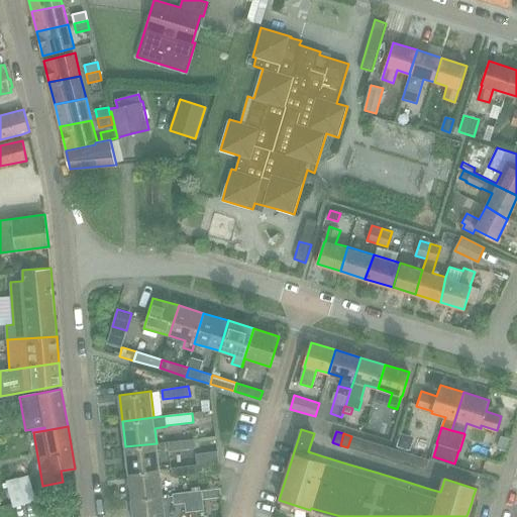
[(400,433),(397,446),(410,450),(414,437),(400,433)]
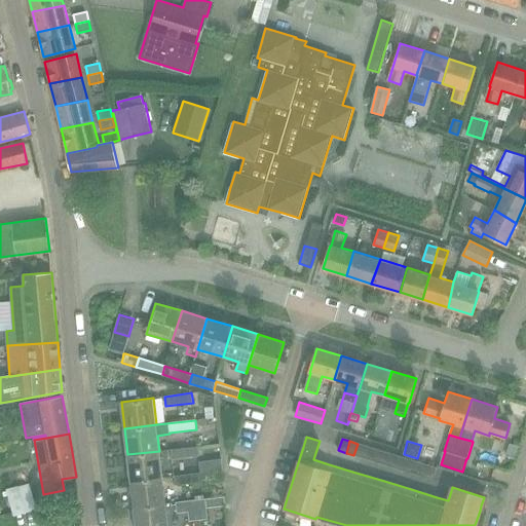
[(358,444),(353,455),(362,458),(366,446),(358,444)]
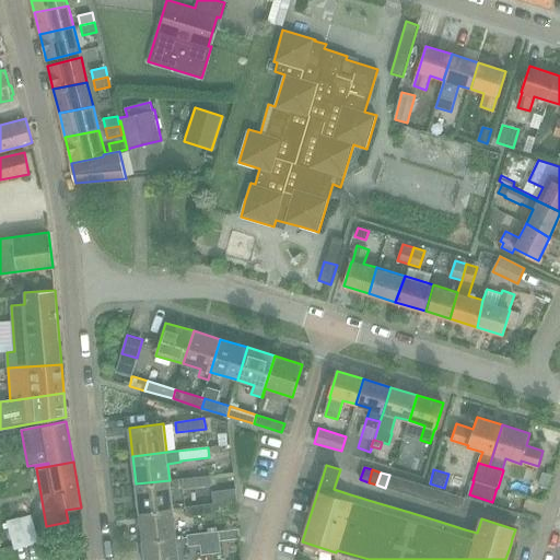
[(541,473),(538,486),(548,489),(552,476),(541,473)]
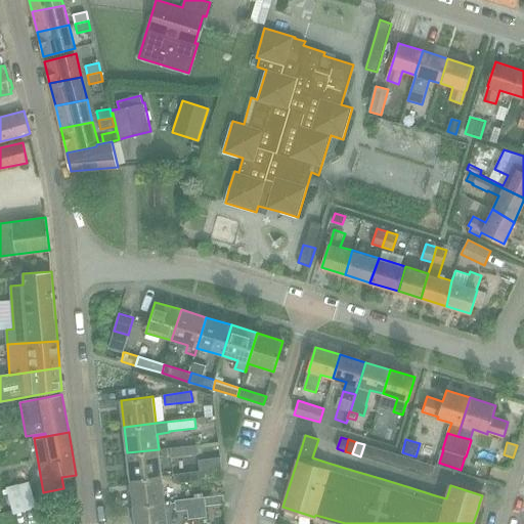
[(170,447),(171,456),(199,453),(198,444),(170,447)]
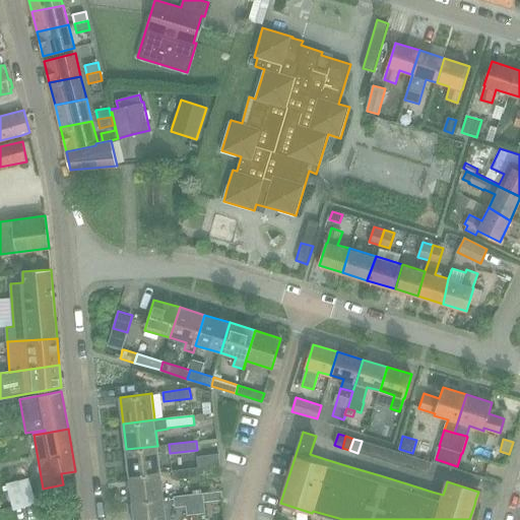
[(362,441),(358,453),(366,455),(369,443),(362,441)]
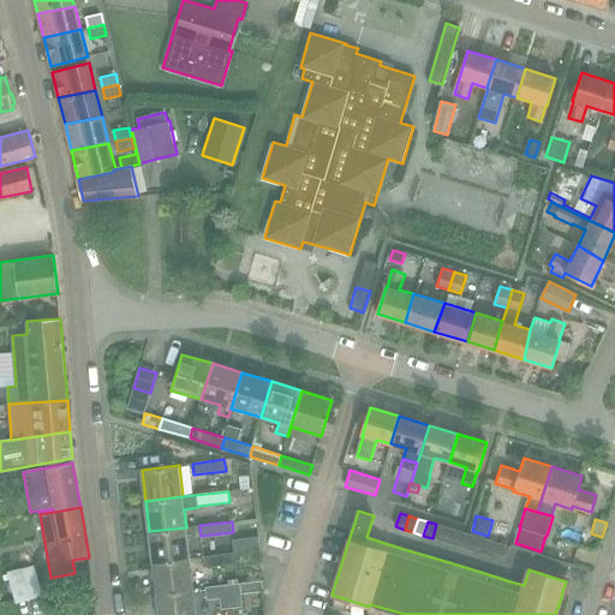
[(436,524),(433,538),(441,541),(446,527),(436,524)]
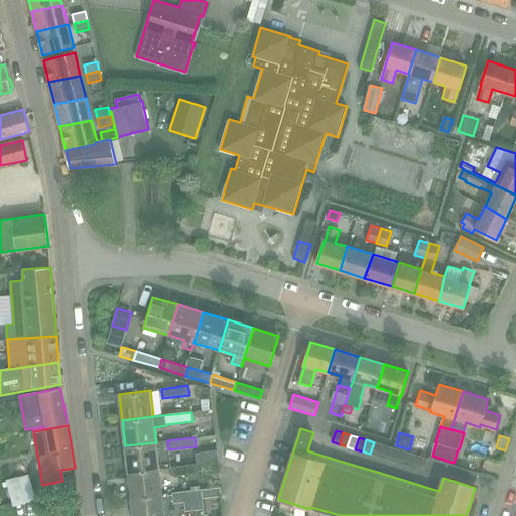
[(125,445),(128,472),(159,469),(156,442),(125,445)]
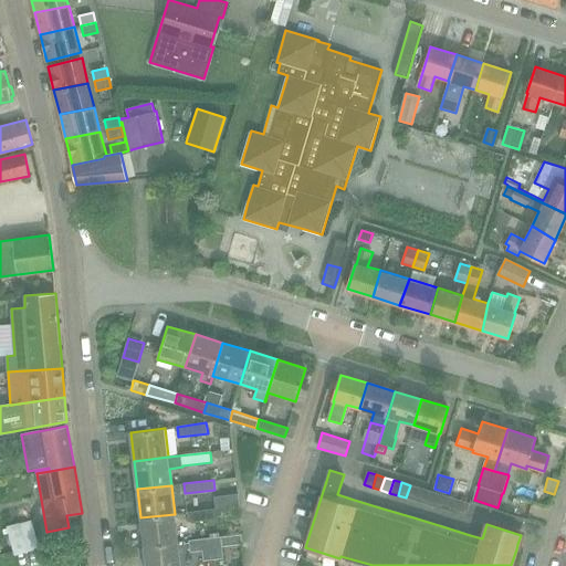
[(410,485),(406,498),(415,501),(419,488),(410,485)]
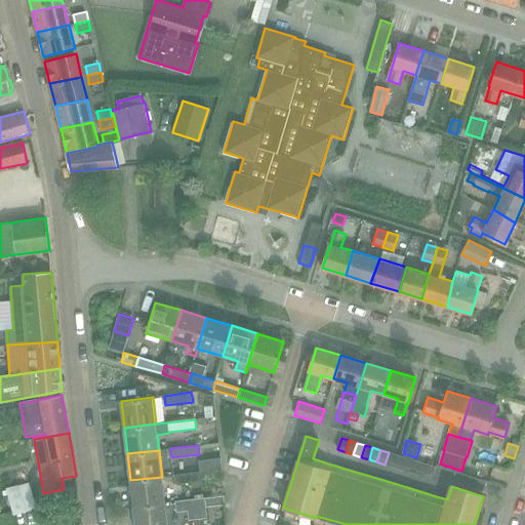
[(389,452),(385,465),(393,467),(396,454),(389,452)]
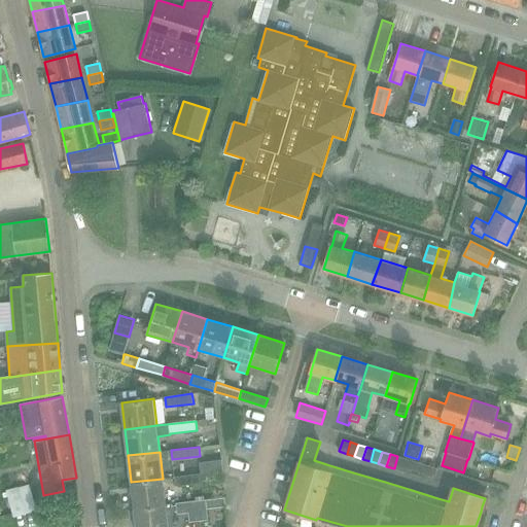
[(397,456),(394,468),(401,470),(406,459),(401,457),(397,456)]
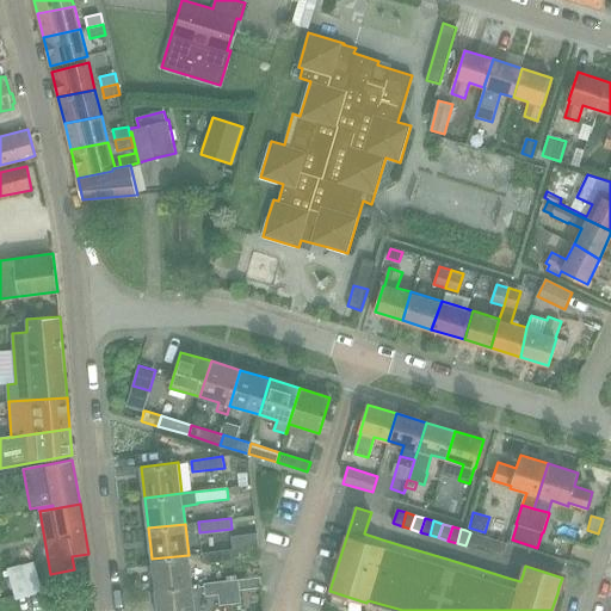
[(470,532),(466,545),(475,549),(480,535),(470,532)]
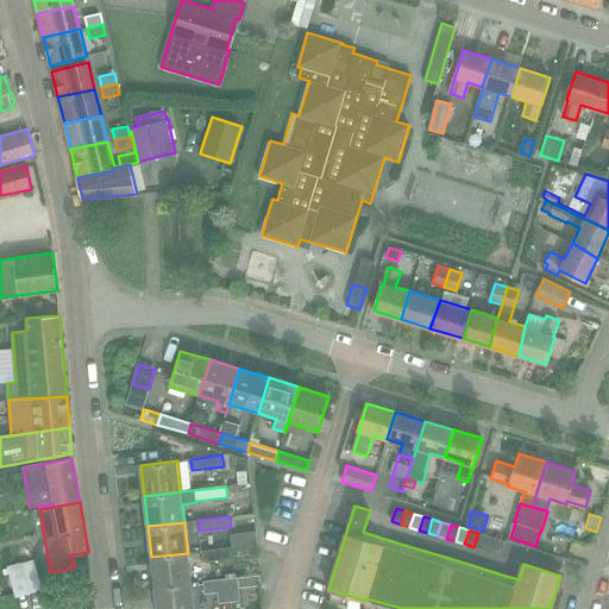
[(478,533),(473,547),(483,550),(487,535),(478,533)]
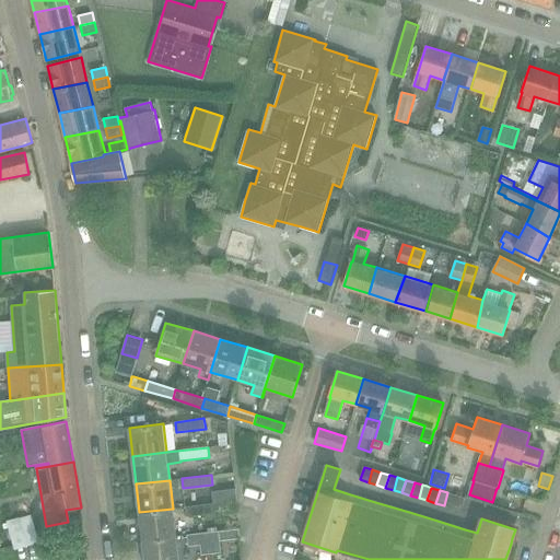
[(447,492),(444,505),(452,508),(456,496),(447,492)]
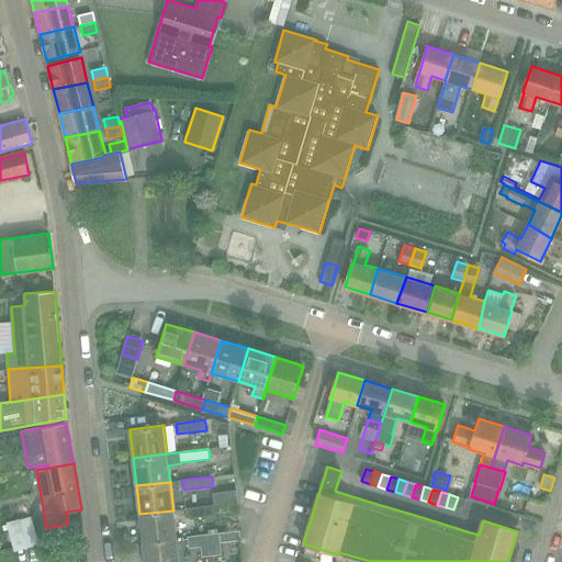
[(458,497),(453,509),(462,513),(467,499),(458,497)]
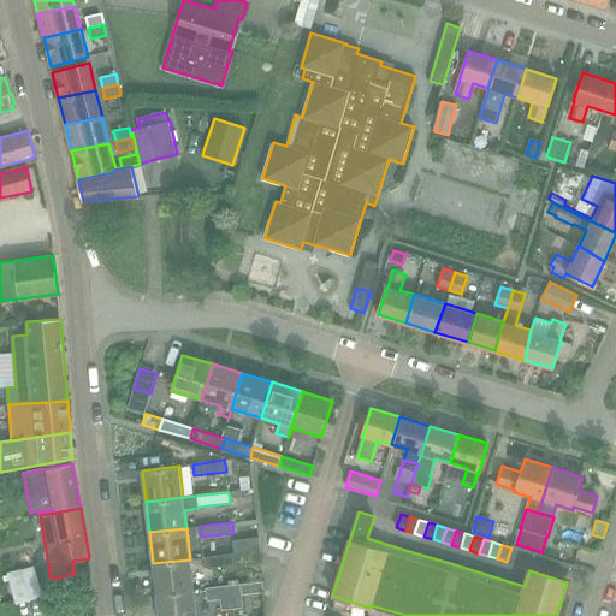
[(203,557),(206,568),(237,564),(236,554),(203,557)]
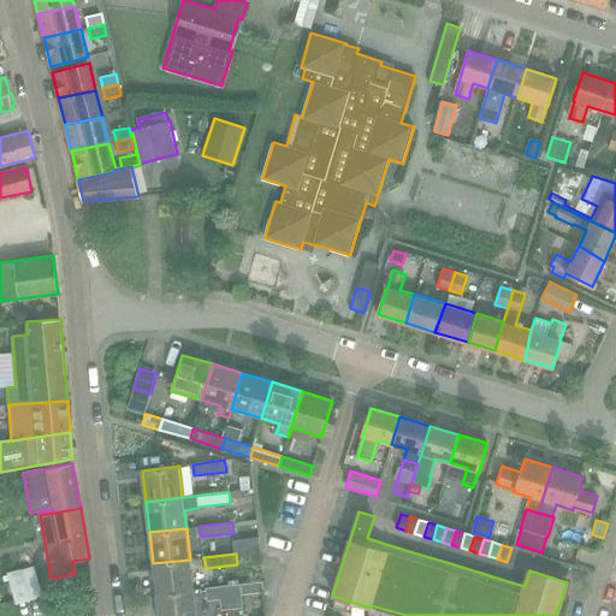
[(153,563),(158,594),(194,590),(190,560),(153,563)]
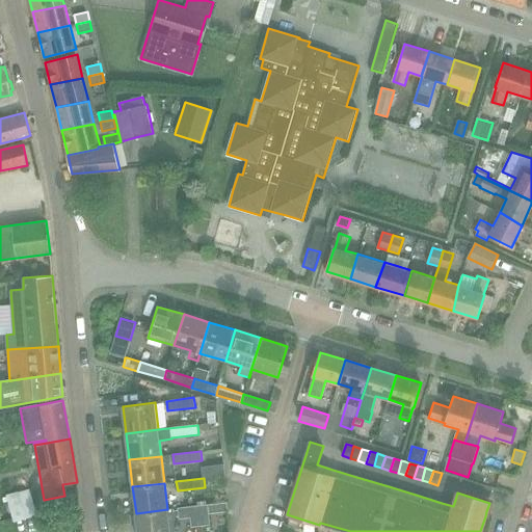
[(207,504),(180,508),(181,517),(208,513),(207,504)]
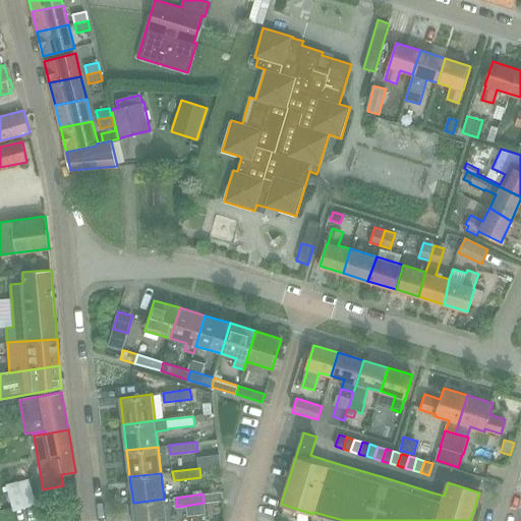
[(134,520),(167,520),(164,499),(133,503),(134,520)]
